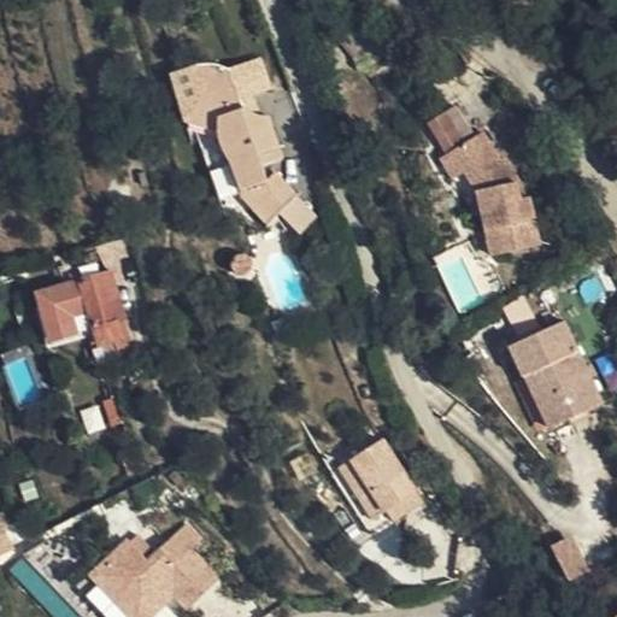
[(257,59),(228,71),(238,99),(268,88),(257,59)]
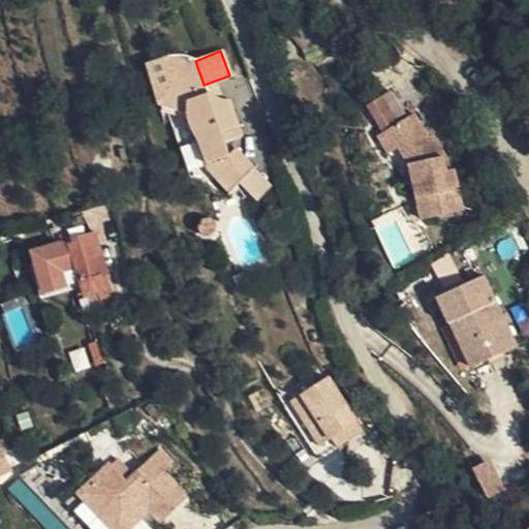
[(204,85),(195,61),(192,58),(189,57),(184,56),(177,56),(168,57),(172,64),(173,69),(173,74),(173,80),(169,86),(164,98),(190,105),(188,115),(187,118),(189,124),(197,145),(208,174),(213,177),(230,194),(239,184),(254,169),(236,151),(229,157),(221,133),(240,127),(232,111),(232,102),(220,98),(214,96),(210,92),(206,88),(204,85)]
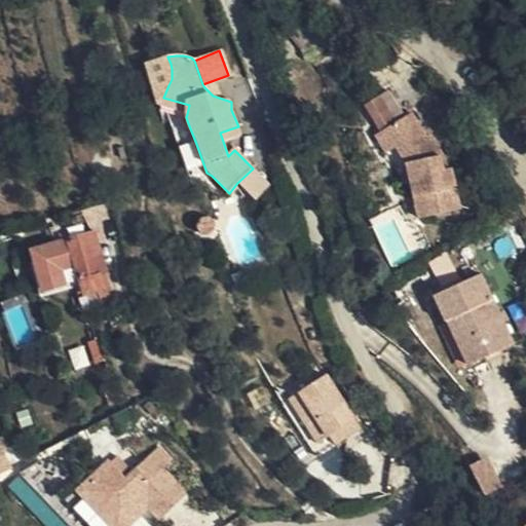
[(396,134),(417,121),(402,96),(380,107),(383,139),(396,134)]
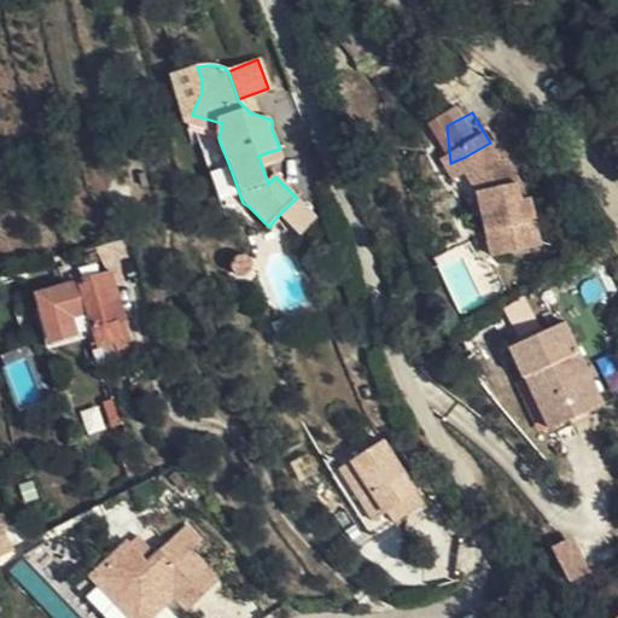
[(222,123),(192,115),(185,123),(220,134),(222,123)]
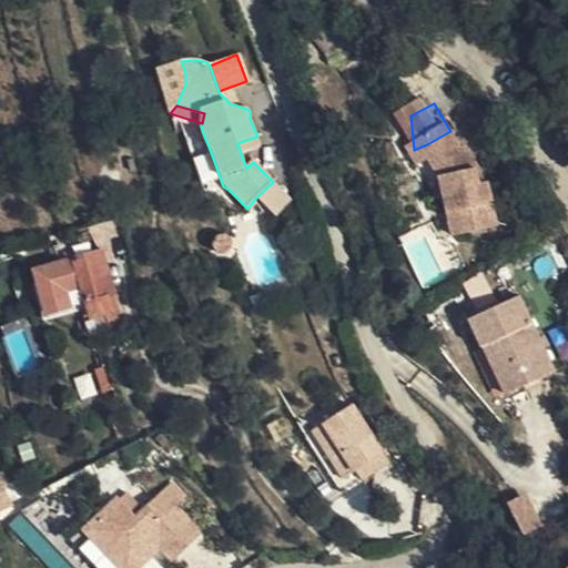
[(458,127),(450,131),(427,144),(436,161),(452,188),(466,244),(509,232),(499,189),(493,191),(487,174),(490,173),(477,151),(474,152),(458,127)]
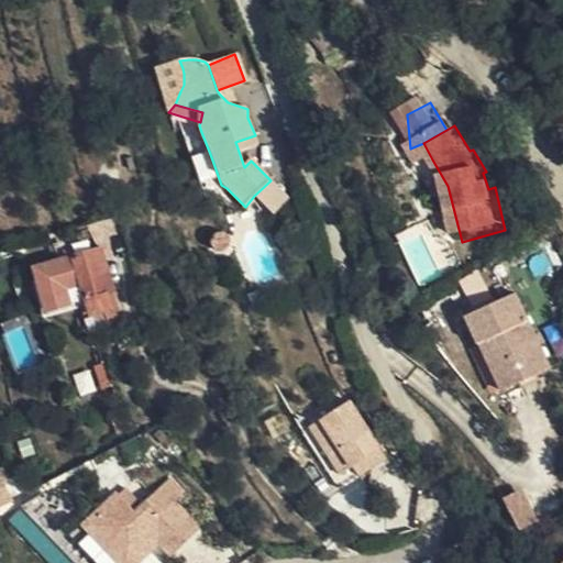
[(432,159),(423,143),(410,148),(419,166),(432,159)]
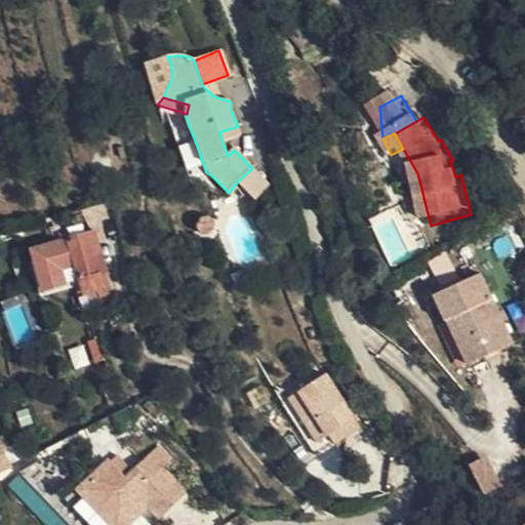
[(269,187),(252,168),(237,183),(253,200),(269,187)]
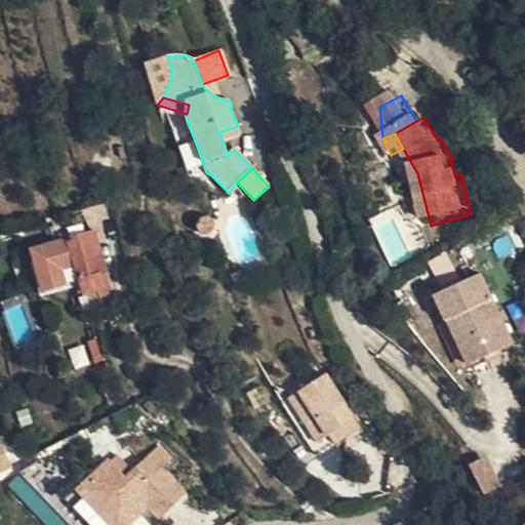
[(210,209),(206,207),(203,206),(199,207),(195,210),(194,215),(195,219),(199,224),(202,225),(205,224),(210,221),(211,218),(211,215),(211,212),(210,209)]
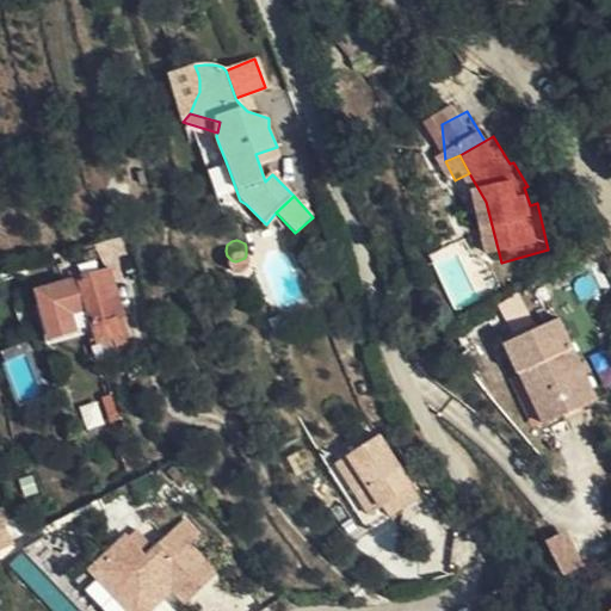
[(109,271),(102,273),(105,287),(112,283),(109,271)]
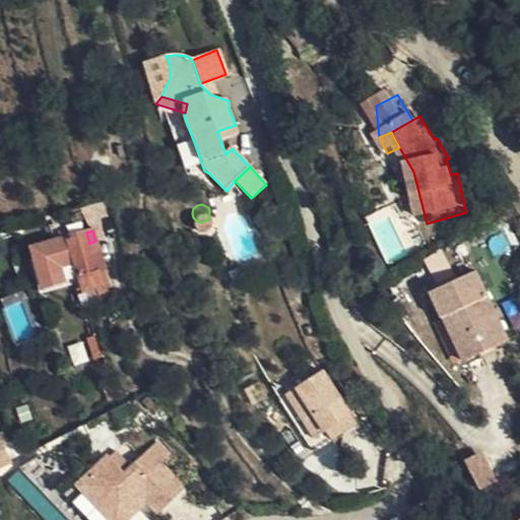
[(89,244),(86,233),(31,248),(44,289),(66,282),(62,267),(75,263),(83,291),(98,287),(102,286),(99,275),(105,272),(95,241),(89,244)]
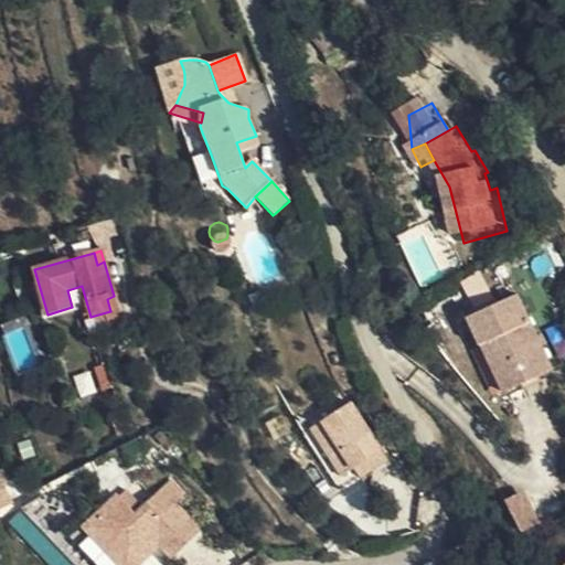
[(110,311),(106,312),(112,331),(125,328),(116,296),(114,296),(107,299),(110,311)]
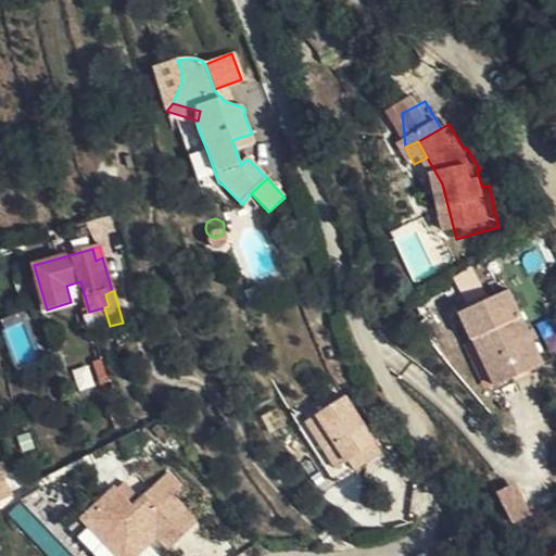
[(492,339),(494,343),(527,321),(516,297),(467,319),(479,346),(492,339)]
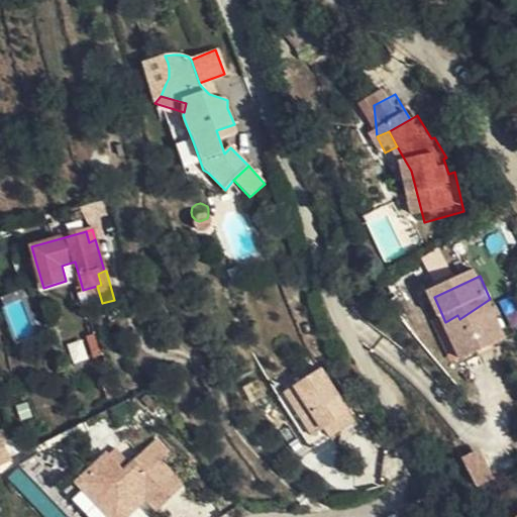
[(459,319),(478,358),(510,344),(490,299),(459,319)]
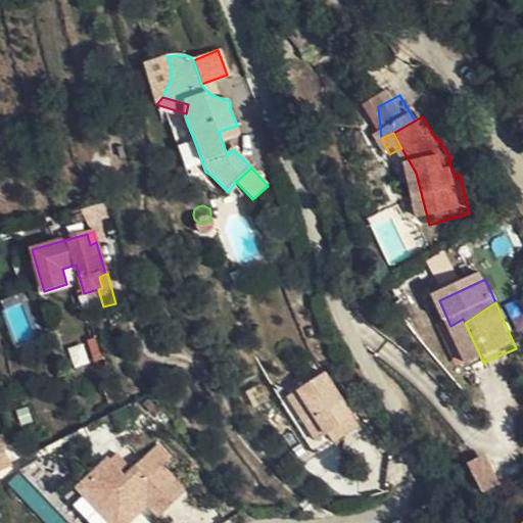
[(450,326),(454,331),(465,323),(463,319),(450,326)]
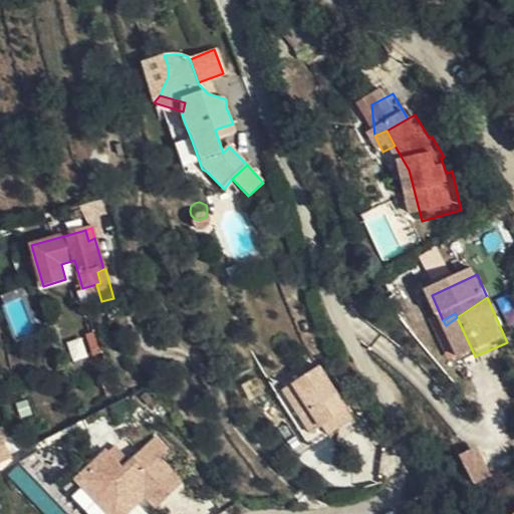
[(457,317),(446,325),(462,362),(475,356),(457,317)]
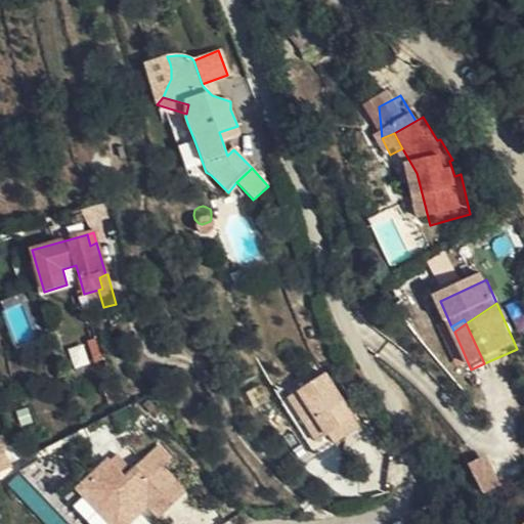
[(314,452),(359,425),(326,370),(280,398),(314,452)]
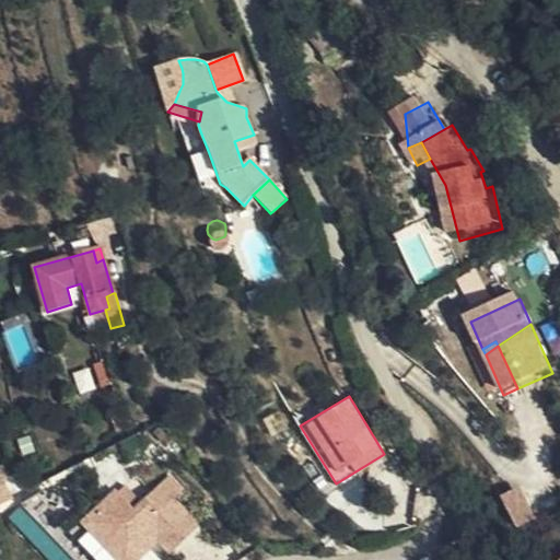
[(112,454),(94,465),(116,500),(132,489),(112,454)]
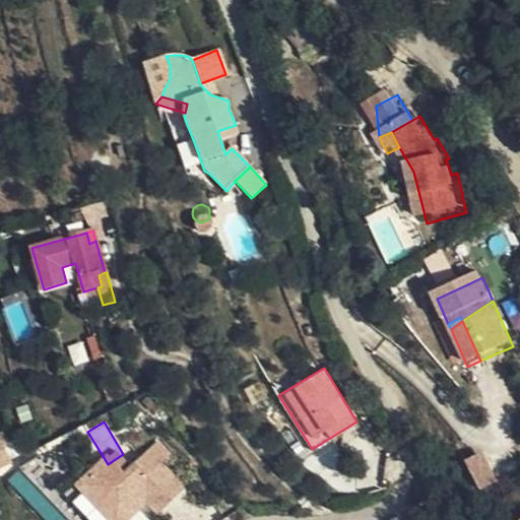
[(0,439),(0,469),(14,462),(0,439)]
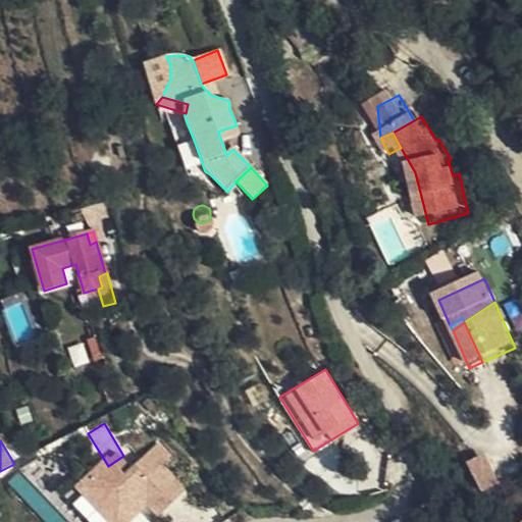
[(128,440),(121,447),(133,458),(139,452),(128,440)]
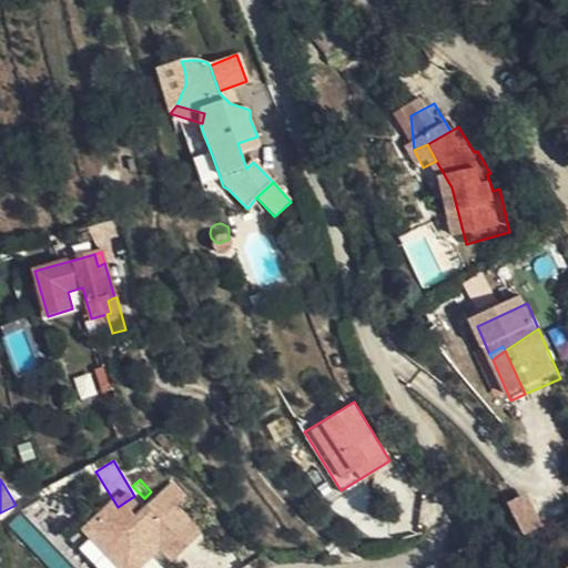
[(171,484),(134,519),(173,559),(200,533),(175,507),(184,497),(171,484)]
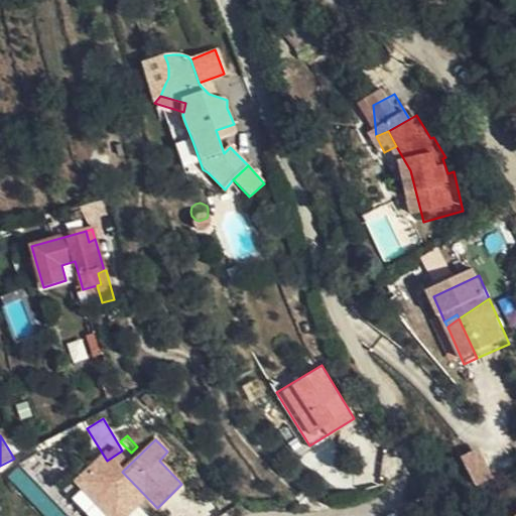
[(462,455),(474,486),(491,479),(479,448),(462,455)]
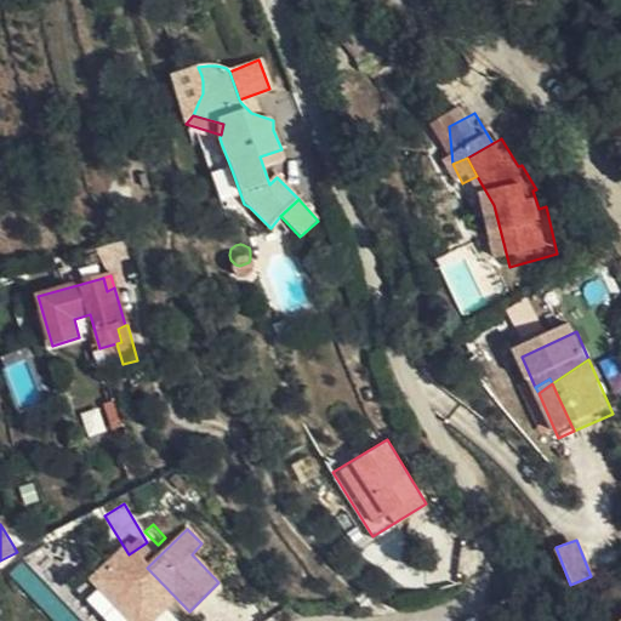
[(129,569),(121,562),(112,571),(138,598),(153,584),(134,564),(129,569)]
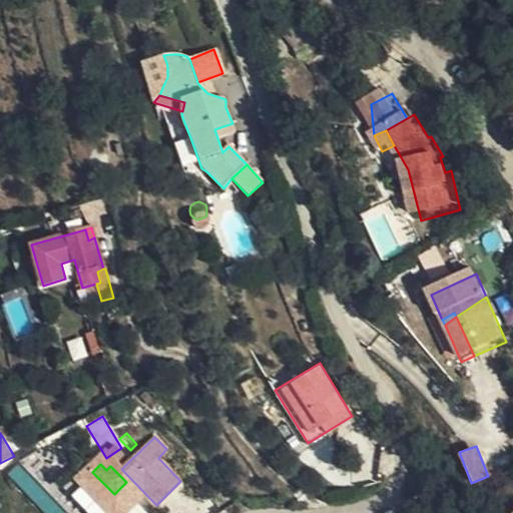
[(11,468),(0,470),(0,489),(14,486),(11,468)]
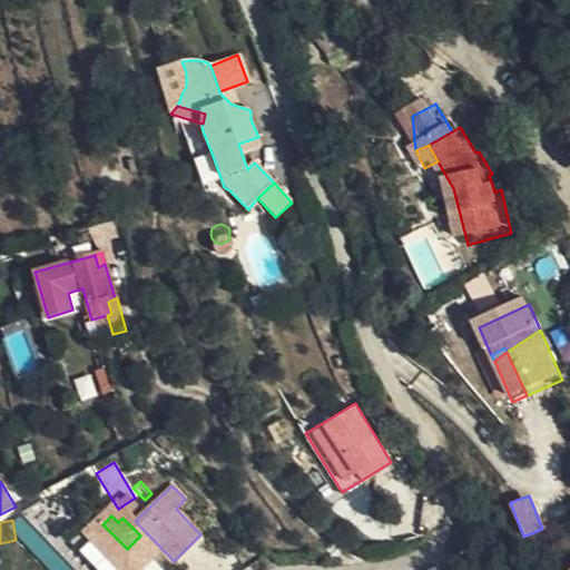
[(31,550),(7,564),(9,569),(39,569),(42,569),(31,550)]
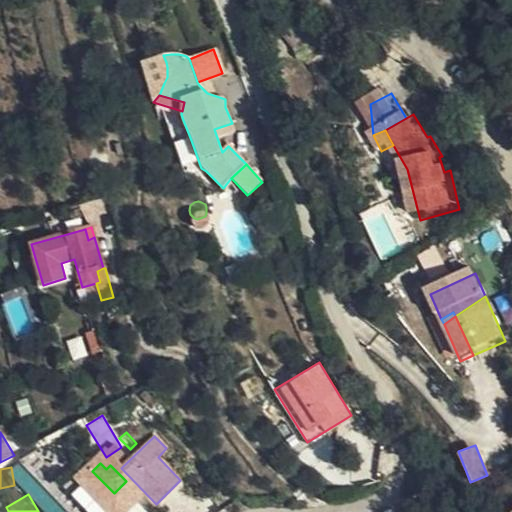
[(511,511),(511,508),(500,502),(494,511),(511,511)]
